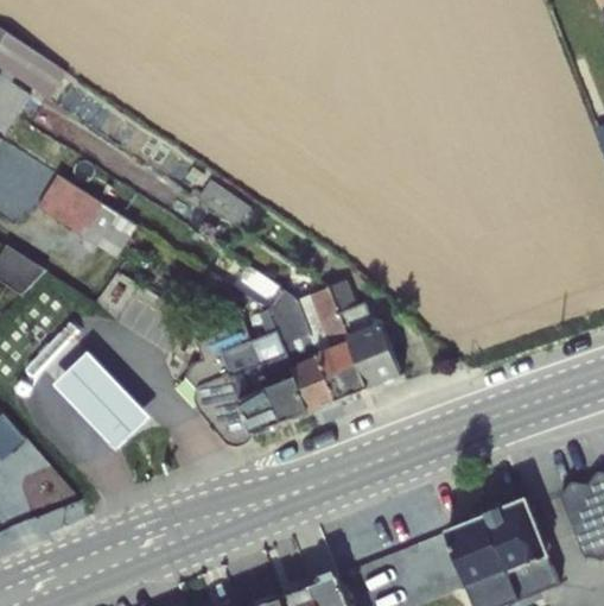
[(0,146),(10,131),(14,133),(38,92),(55,101),(75,69),(0,24),(0,146)]
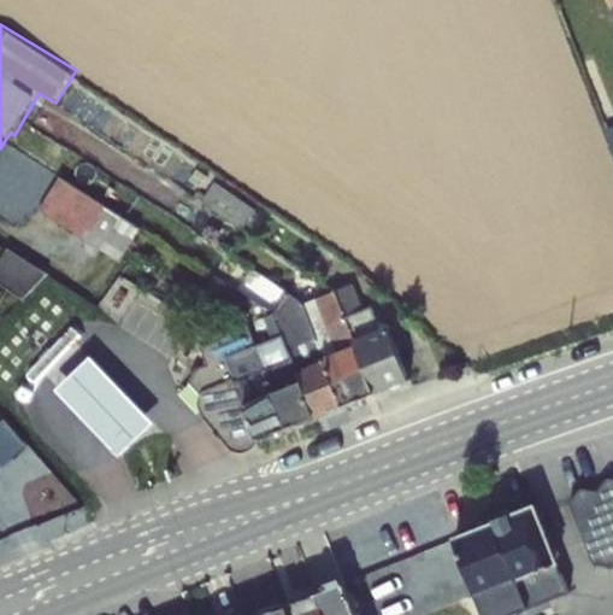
[(39,215),(125,256),(143,218),(56,177),(39,215)]
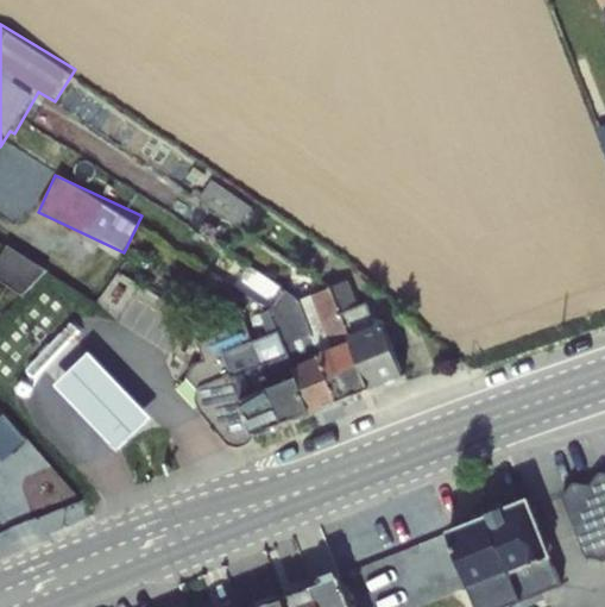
[(201,199),(243,223),(253,204),(213,179),(201,199)]
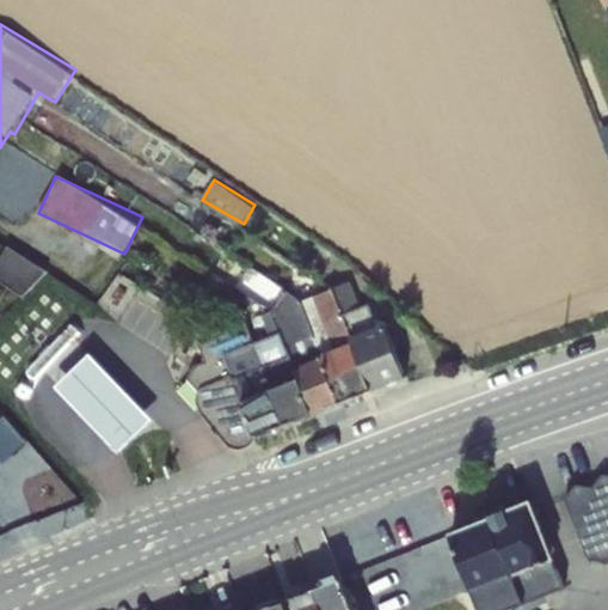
[(0,281),(23,302),(48,273),(11,241),(0,252),(0,281)]
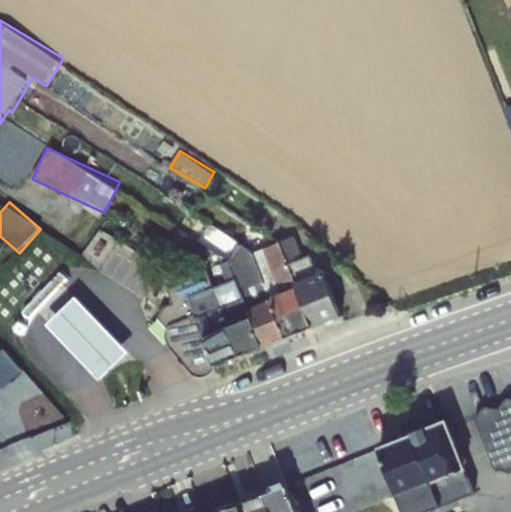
[(276,243),(308,328),(337,317),(321,272),(314,274),(307,257),(300,260),(290,237),(276,243)]
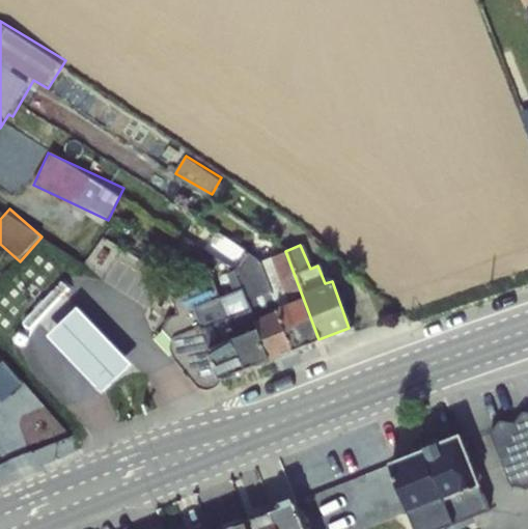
[(318,339),(285,251),(259,262),(293,350),(318,339)]
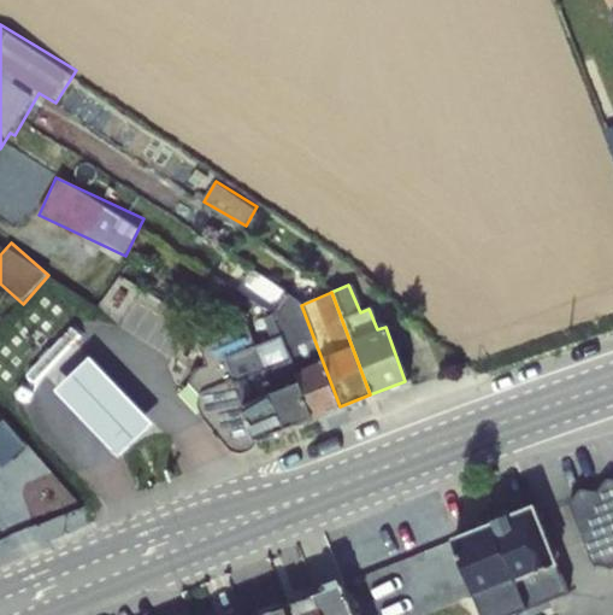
[(340,406),(301,305),(282,312),(292,337),(282,340),(310,419),(340,406)]
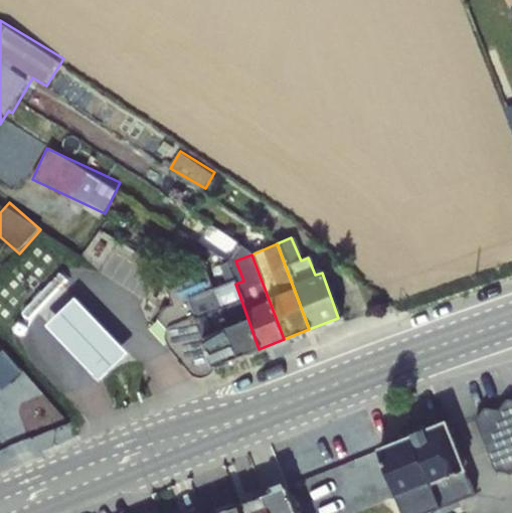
[(211,289),(236,358),(259,349),(235,284),(226,263),(218,267),(224,284),(211,289)]
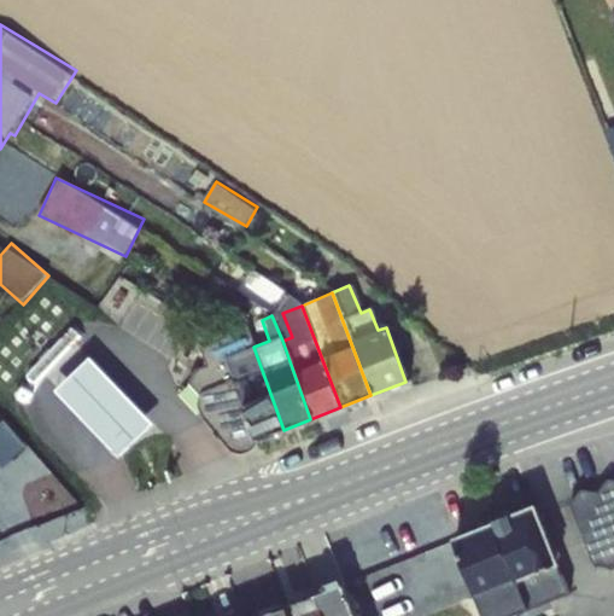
[(284,430),(253,347),(249,336),(239,340),(237,336),(199,349),(204,365),(189,375),(188,385),(197,394),(197,412),(231,453),(241,454),(256,440),(284,430)]
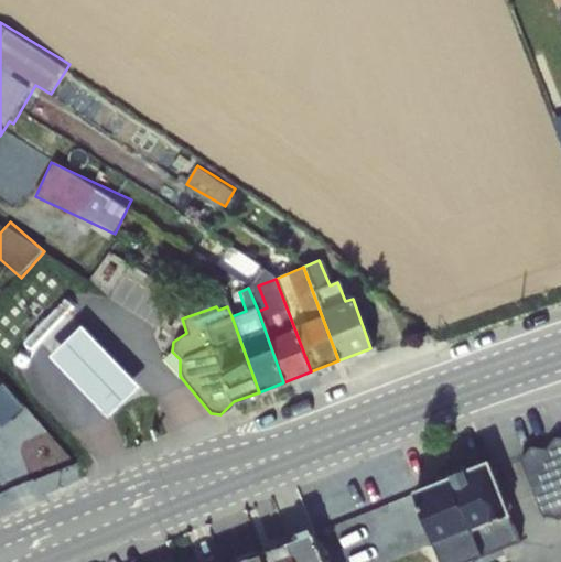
[(78,323),(46,353),(105,414),(137,384),(78,323)]
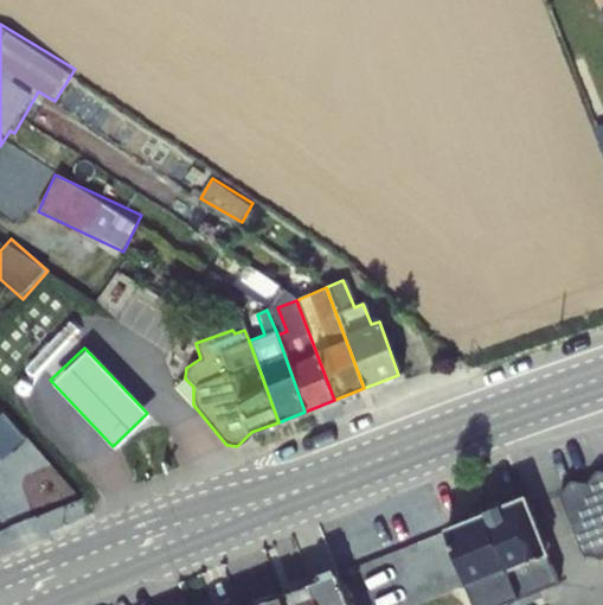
[(602,472),(594,471),(583,484),(568,482),(558,495),(582,556),(597,559),(602,552),(602,472)]
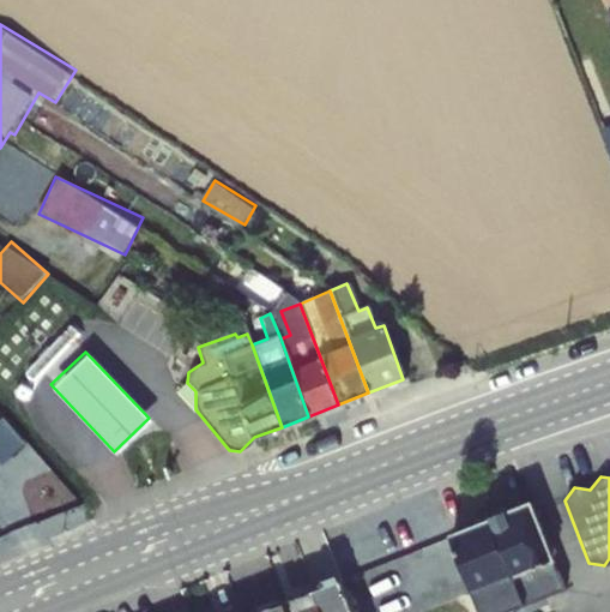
[(531,505),(490,523),(512,579),(555,563),(531,505)]
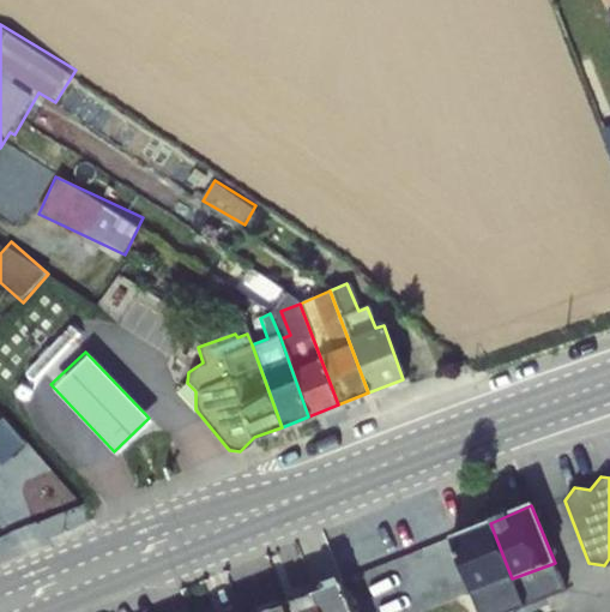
[(518,595),(512,579),(490,523),(448,541),(478,611),(518,595)]
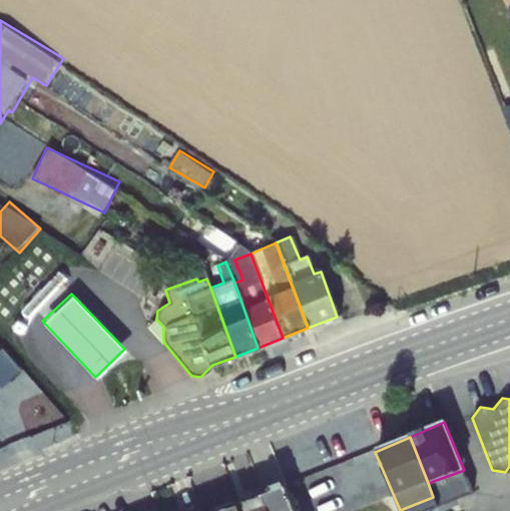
[(261,494),(267,510),(293,510),(281,481),(269,486),(270,491),(261,494)]
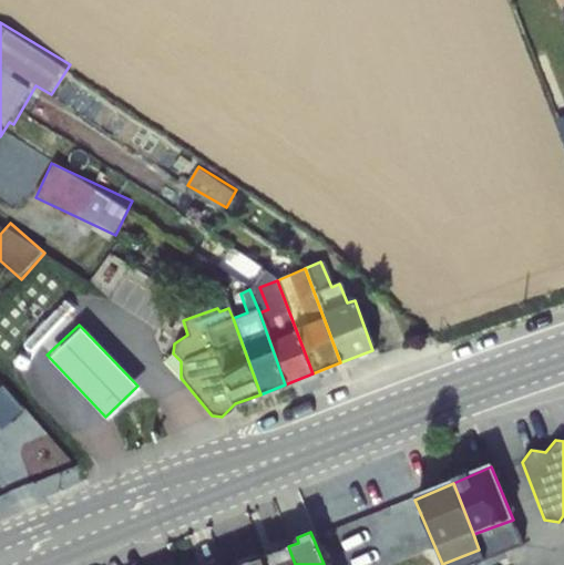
[(295,564),(288,546),(262,557),(264,564),(295,564)]
